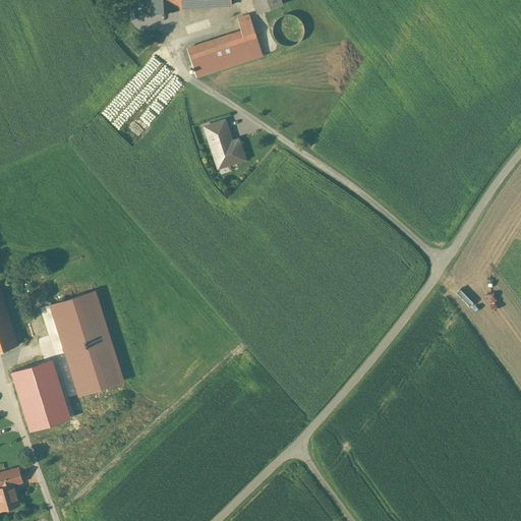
[(148,0),(149,10),(161,9),(178,8),(177,0),(148,0)]
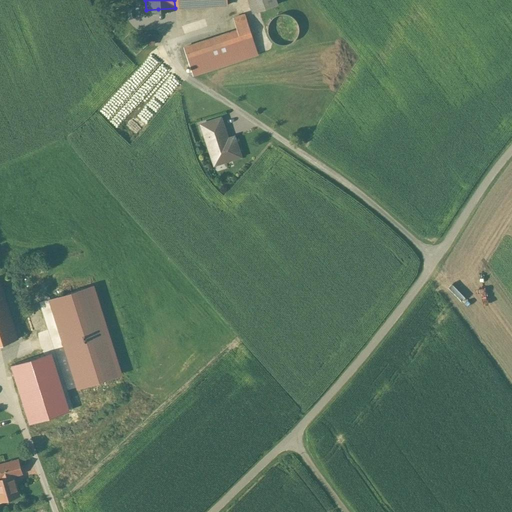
[(226,0),(174,0),(175,8),(227,5),(226,0)]
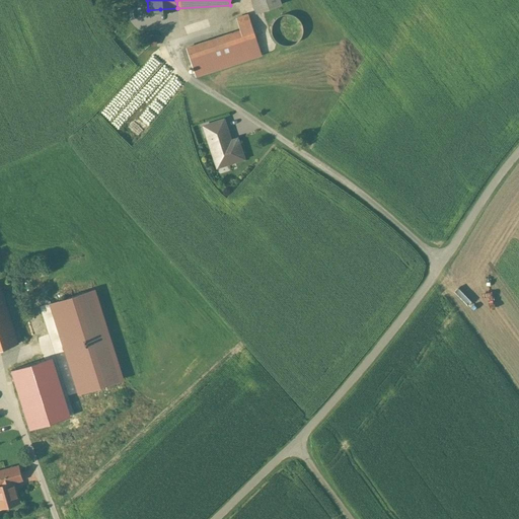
[(279,0),(251,0),(255,12),(281,5),(279,0)]
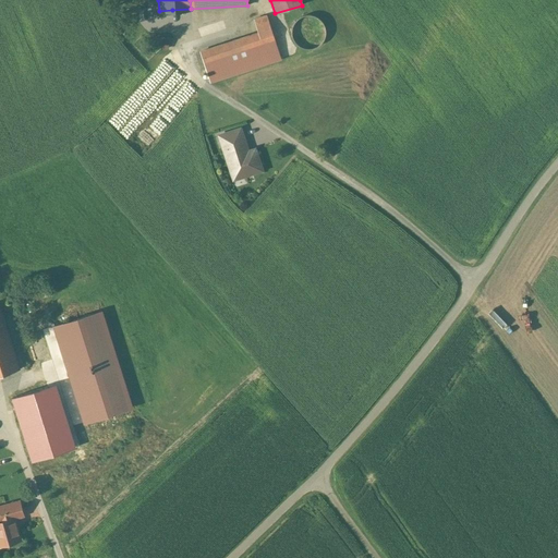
[(172,10),(159,11),(160,24),(172,23),(172,10)]
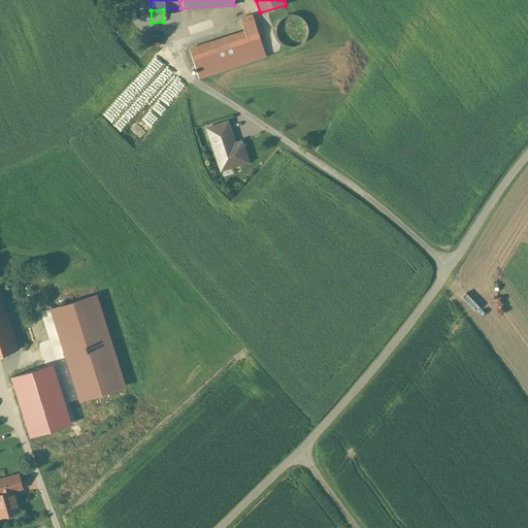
[(244,31),(189,48),(198,77),(266,56),(252,14),(240,19),(244,31)]
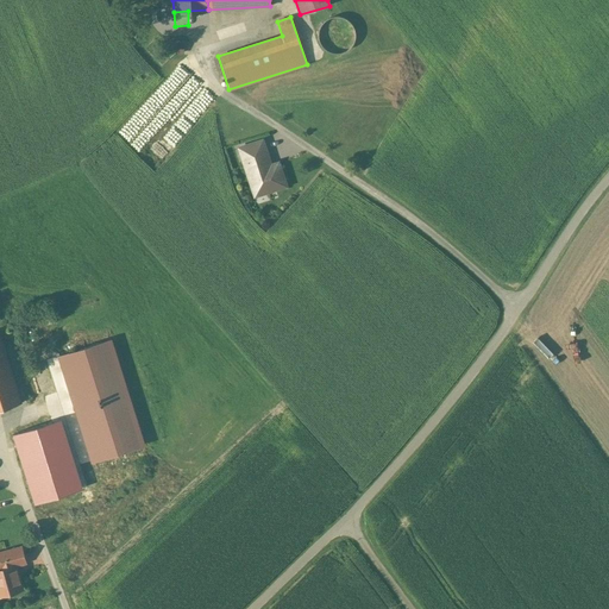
[(345,19),(341,18),(339,17),(336,17),(332,18),(330,18),(327,19),(325,22),(322,23),(321,25),(320,27),(319,30),(318,32),(318,33),(318,36),(318,38),(318,39),(319,42),(319,43),(320,45),(321,46),(322,49),(326,50),(328,52),(331,54),(334,54),(338,55),(341,54),(345,52),(347,51),(350,50),(351,48),(352,46),(355,44),(356,42),(357,39),(357,38),(357,36),(357,33),(356,31),(355,29),(353,26),(351,23),(349,20),(345,19)]
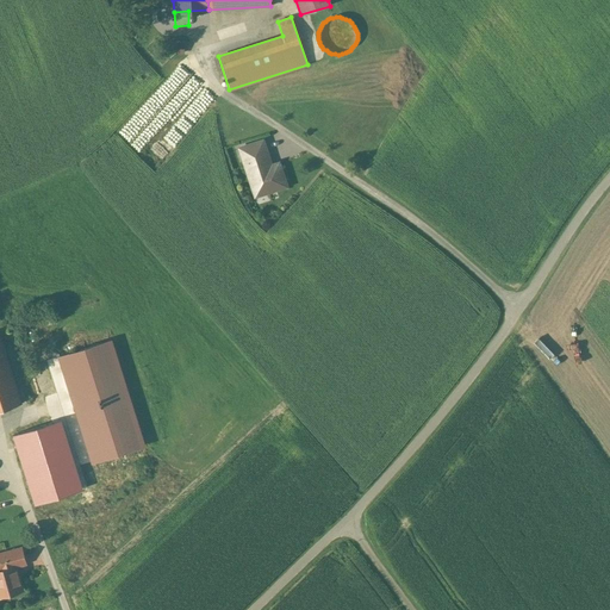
[(187,42),(178,43),(179,54),(187,53),(187,42)]
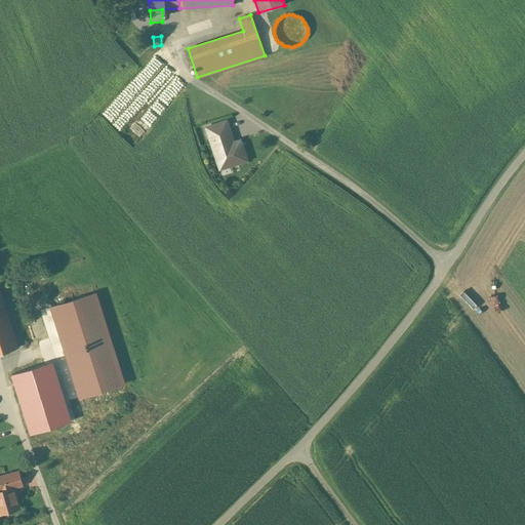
[(128,86),(103,112),(112,121),(138,95),(128,86)]
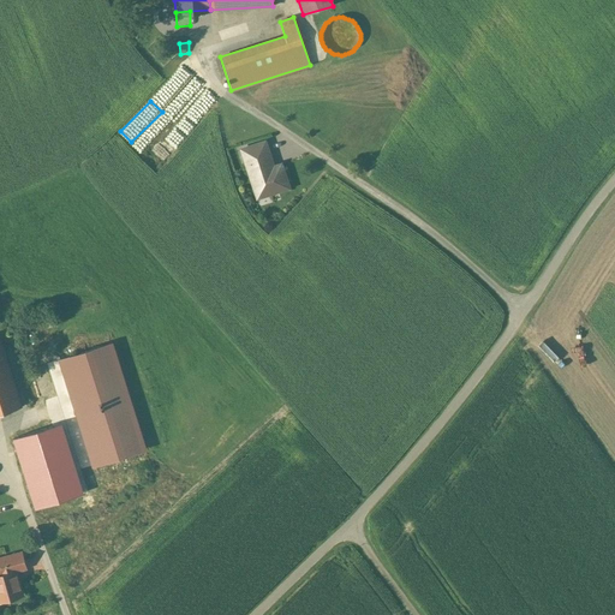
[(264,142),(242,149),(245,159),(268,151),(264,142)]
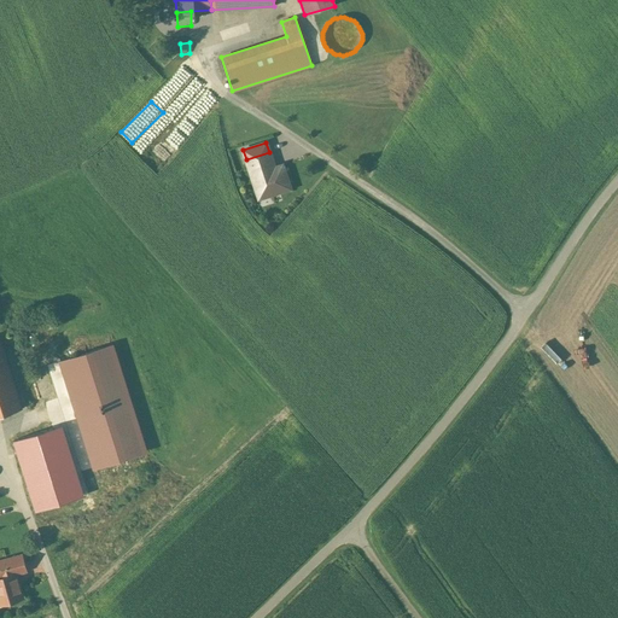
[(269,152),(246,159),(258,198),(290,188),(283,164),(267,170),(262,156),(270,153),(269,152)]
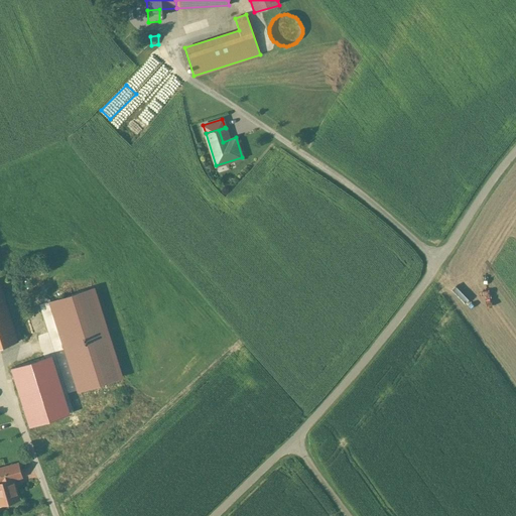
[(0,286),(0,346),(17,341),(0,286)]
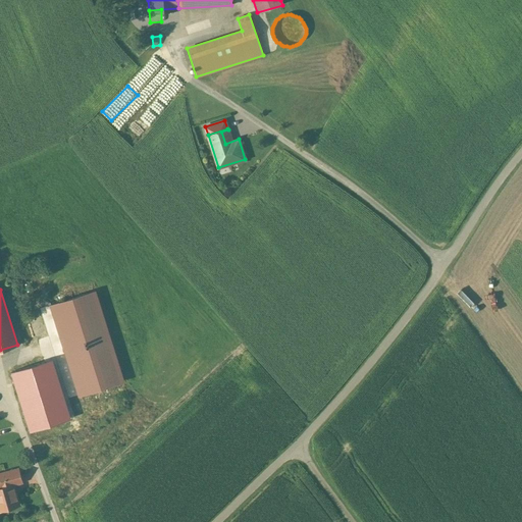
[(122,381),(95,292),(51,305),(80,395),(122,381)]
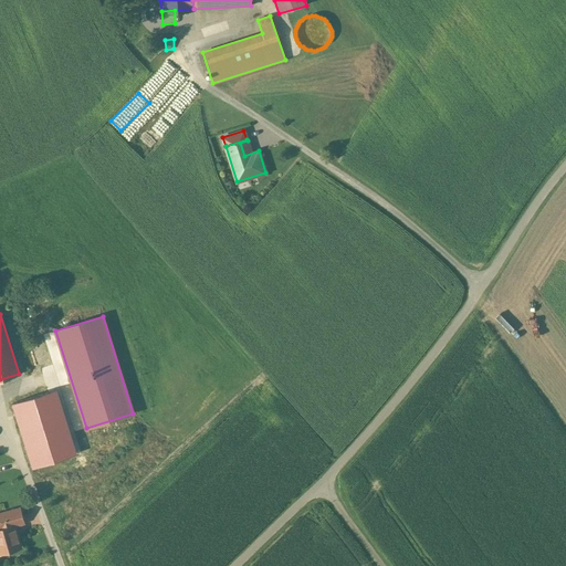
[(76,454),(56,389),(13,402),(33,468),(76,454)]
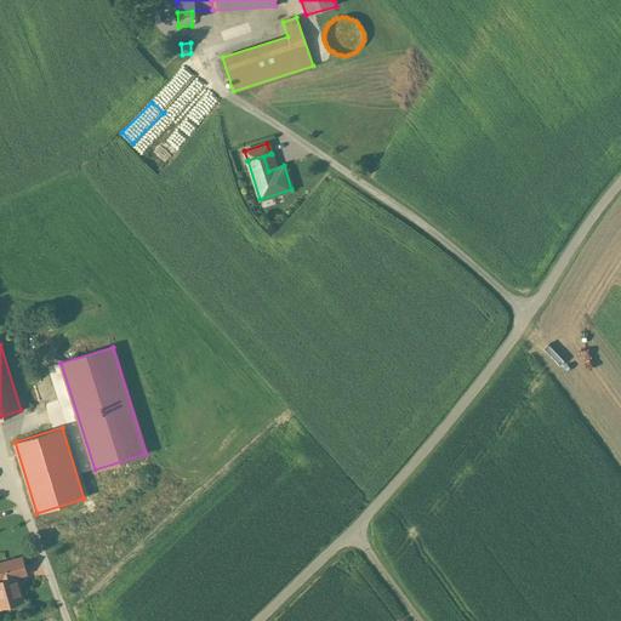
[(67,516),(72,528),(83,523),(85,531),(92,529),(85,510),(67,516)]
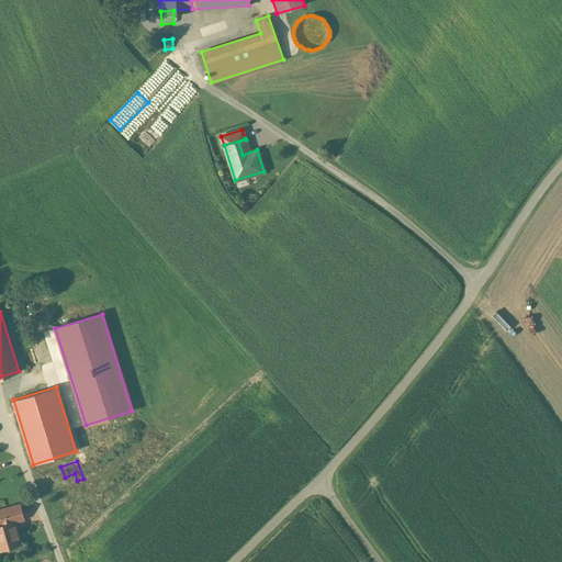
[(0,508),(0,524),(14,520),(14,521),(23,518),(20,504),(0,508)]
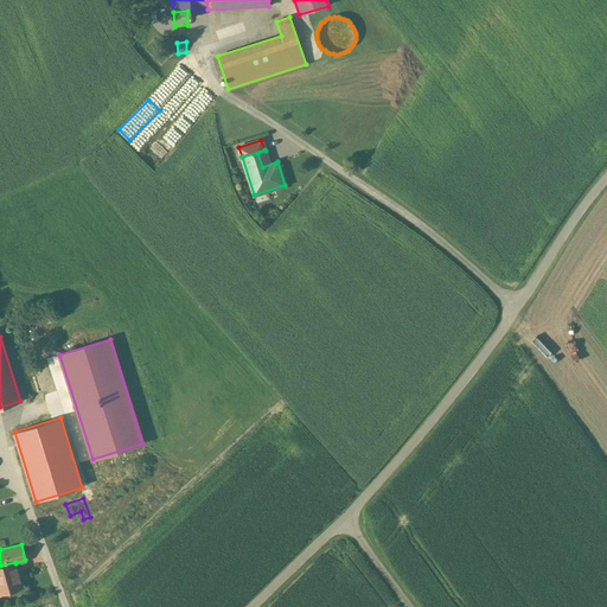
[(0,566),(0,593),(21,587),(16,563),(16,562),(0,566)]
